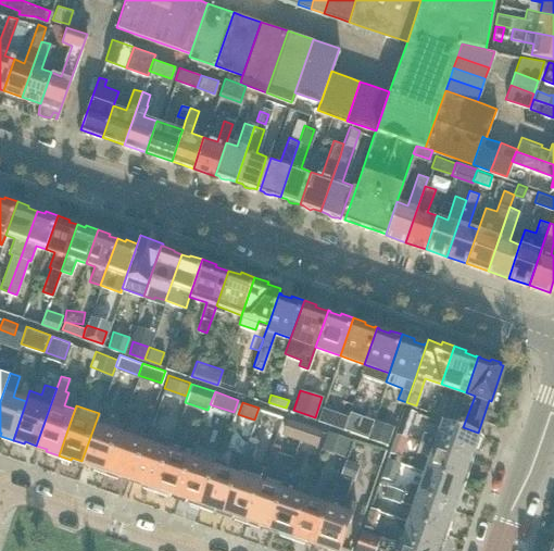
[(154,489),(167,451),(154,447),(167,411),(158,408),(131,478),(142,483),(142,485),(154,489)]
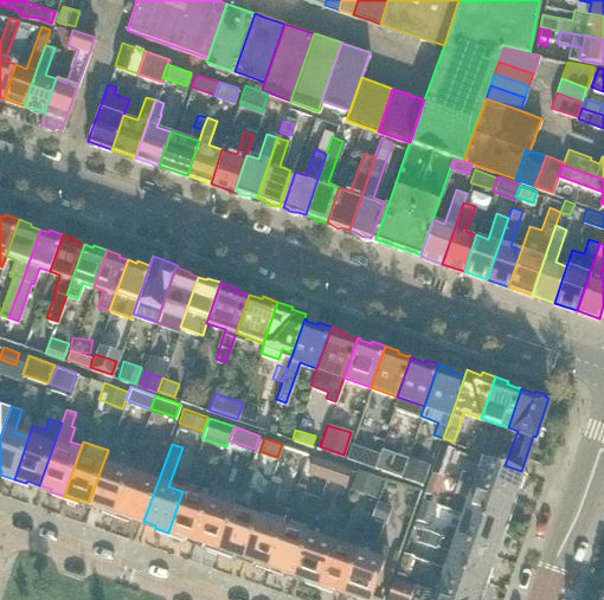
[(496,463),(501,449),(490,445),(486,459),(496,463)]
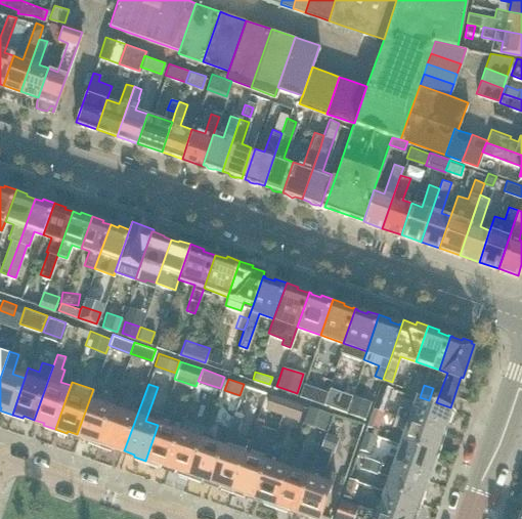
[(348,404),(351,393),(333,387),(329,399),(325,397),(323,402),(343,409),(345,403),(348,404)]
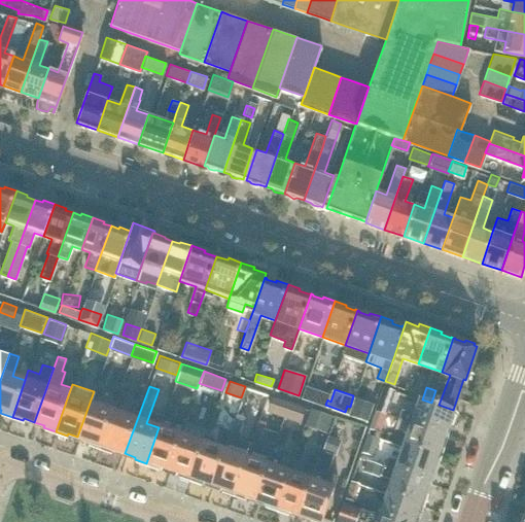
[(375,410),(385,413),(391,395),(381,391),(375,410)]
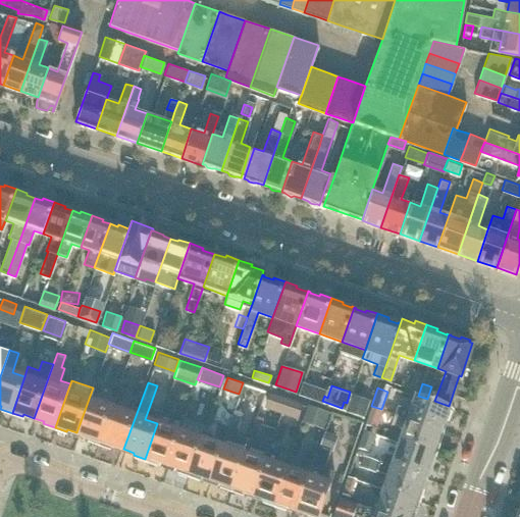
[(281,411),(287,397),(269,391),(264,405),(281,411)]
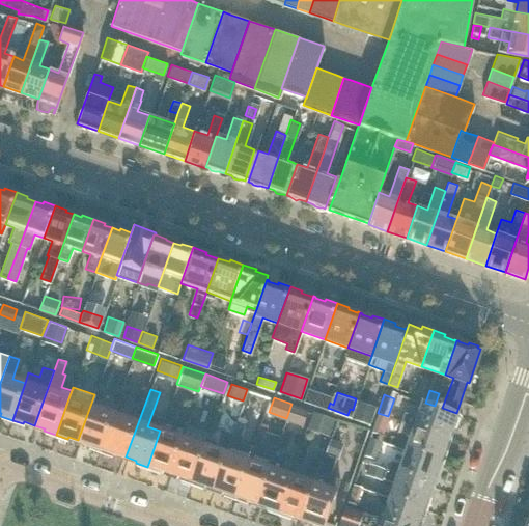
[(369,422),(376,405),(359,399),(353,416),(369,422)]
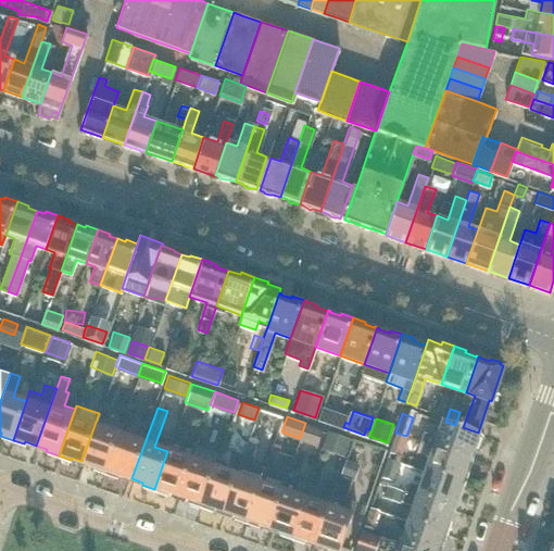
[(250,458),(251,455),(263,423),(254,420),(242,454),(242,455),(250,458)]
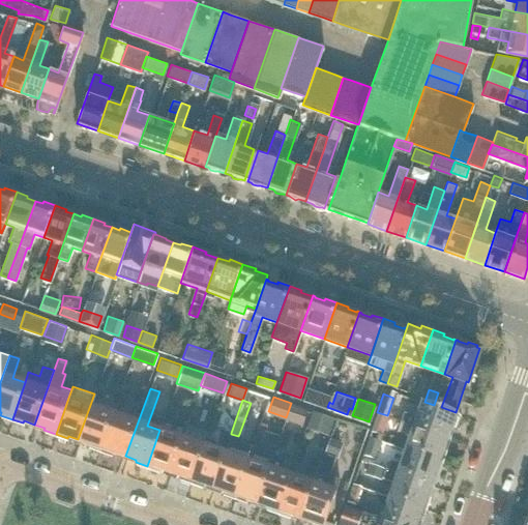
[(457,415),(455,414),(456,412),(441,407),(434,405),(424,402),(421,401),(417,415),(404,410),(400,419),(446,436),(450,425),(453,426),(457,415)]
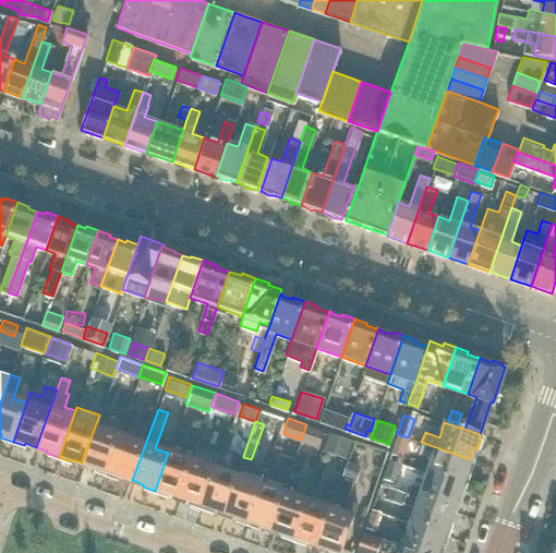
[(306,424),(301,440),(317,446),(323,430),(306,424)]
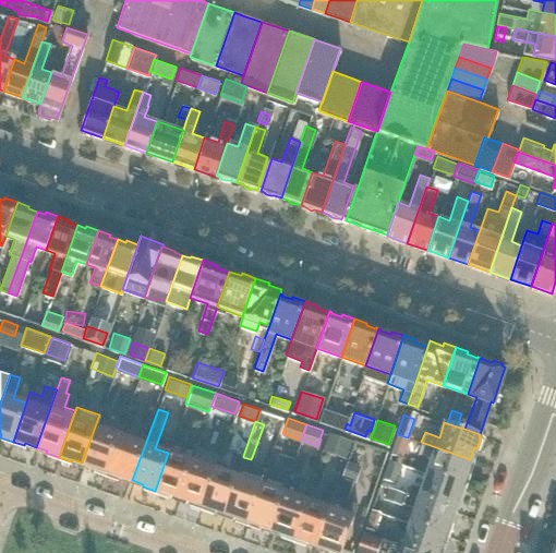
[(105,473),(118,435),(95,427),(82,463),(94,467),(93,469),(105,473)]
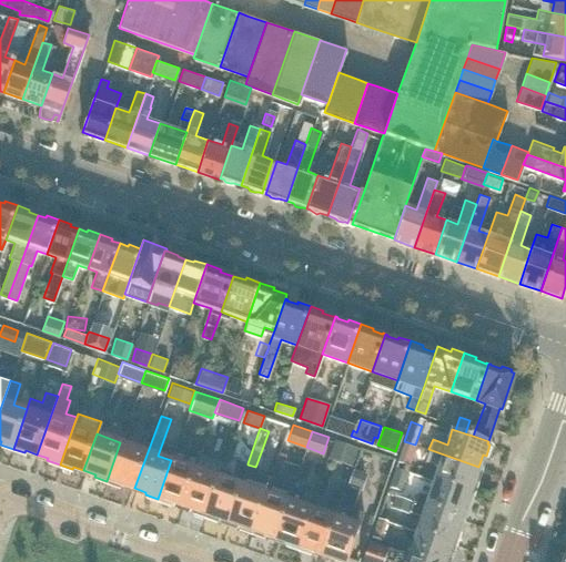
[(351,463),(357,446),(334,437),(327,456),(351,463)]
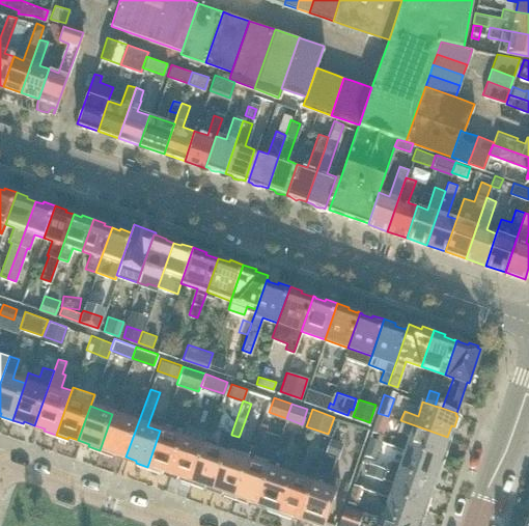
[(169,472),(182,438),(190,413),(179,410),(176,419),(165,415),(160,431),(147,467),(159,471),(160,469),(169,472)]
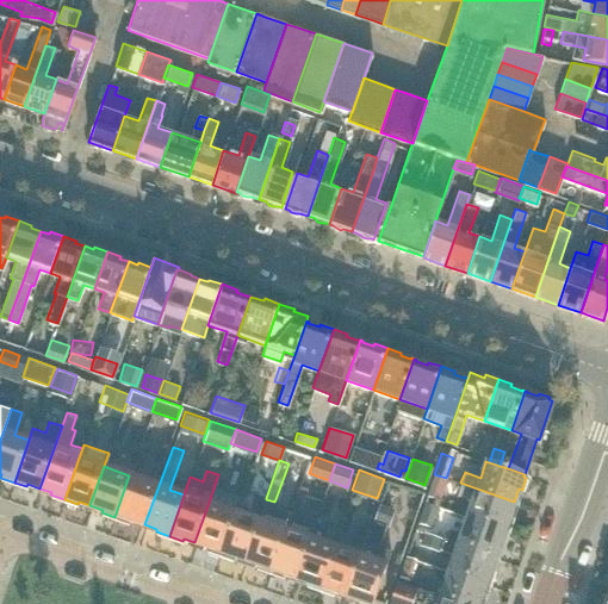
[(439,497),(446,478),(434,474),(427,493),(439,497)]
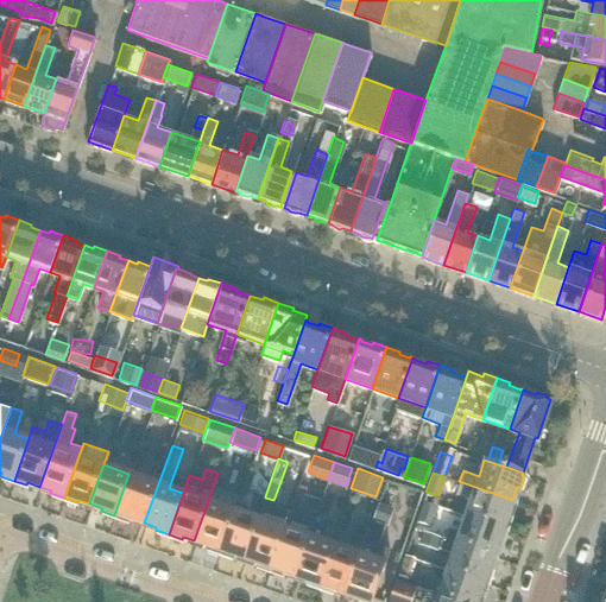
[(140,521),(153,482),(128,474),(114,515),(127,520),(128,518),(140,521)]
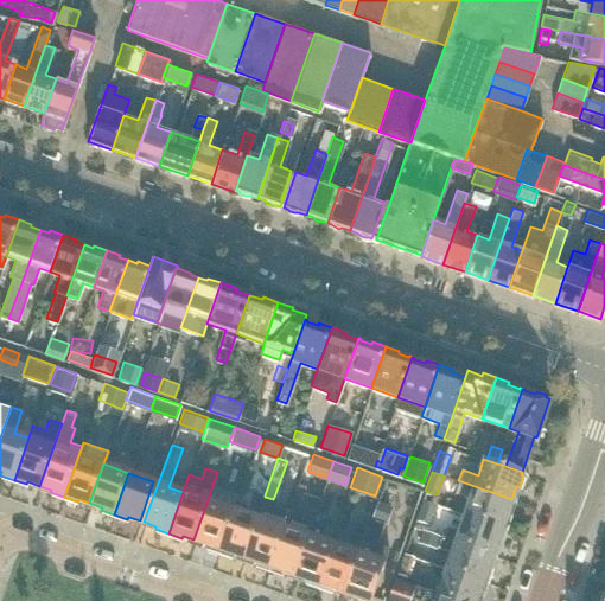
[(505,526),(510,513),(508,512),(511,499),(458,480),(456,491),(471,496),(465,512),(505,526)]
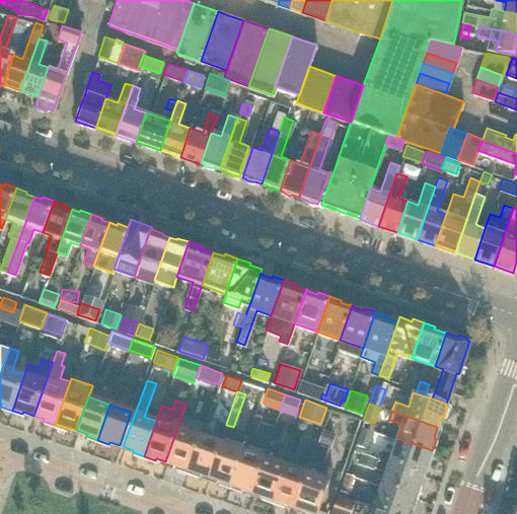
[(226,425),(226,424),(217,421),(210,439),(199,435),(186,471),(198,475),(199,472),(208,476),(226,425)]
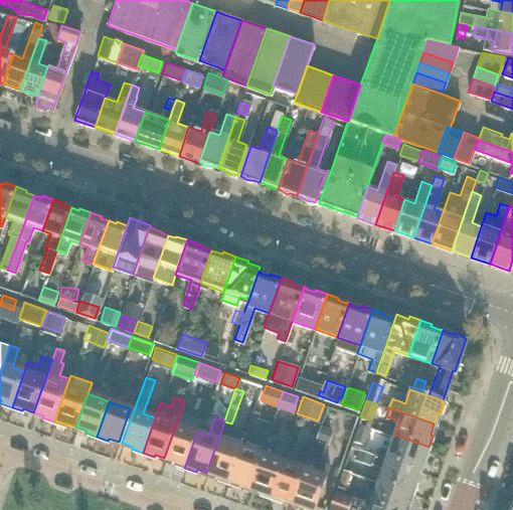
[(231,423),(224,421),(206,473),(217,476),(216,478),(227,482),(239,447),(244,432),(234,428),(236,422),(232,421),(231,423)]
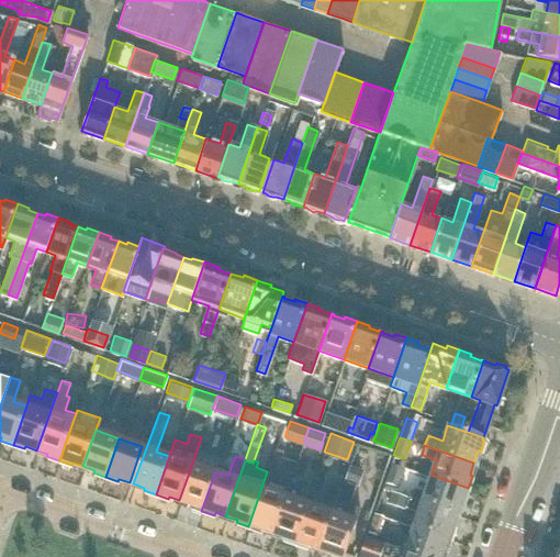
[(396,483),(403,466),(391,461),(385,480),(396,483)]
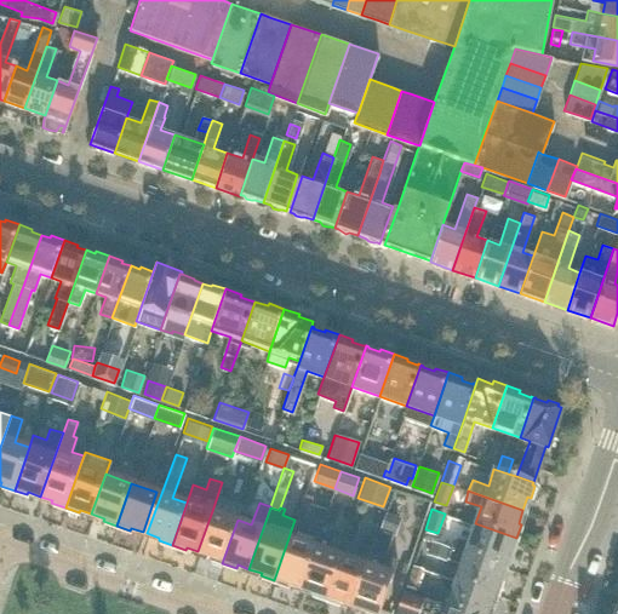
[(377,613),(396,560),(384,555),(399,515),(384,510),(377,529),(375,537),(365,564),(352,604),(377,613)]
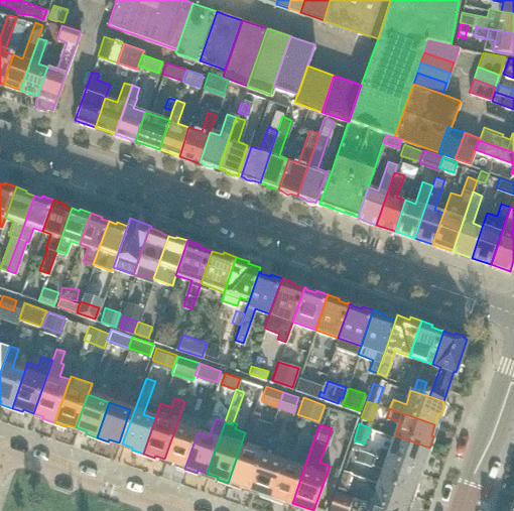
[(184,469),(198,432),(176,425),(164,459),(174,462),(173,465),(184,469)]
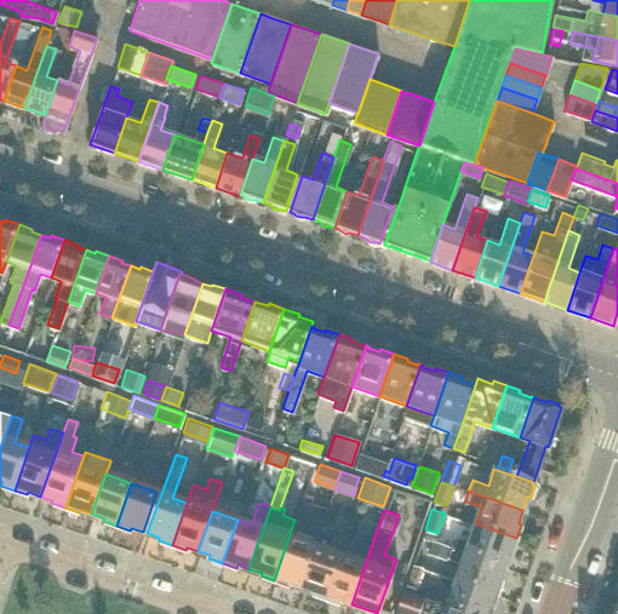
[(511,552),(516,538),(475,523),(469,540),(453,535),(450,546),(504,564),(509,551),(511,552)]
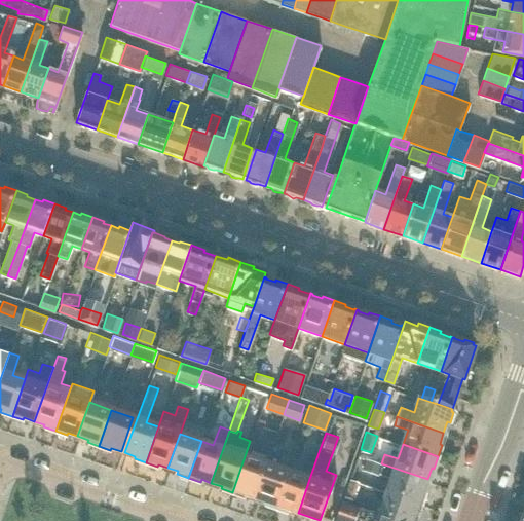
[(255,497),(271,450),(262,447),(258,461),(245,456),(232,492),(244,496),(245,494),(255,497)]
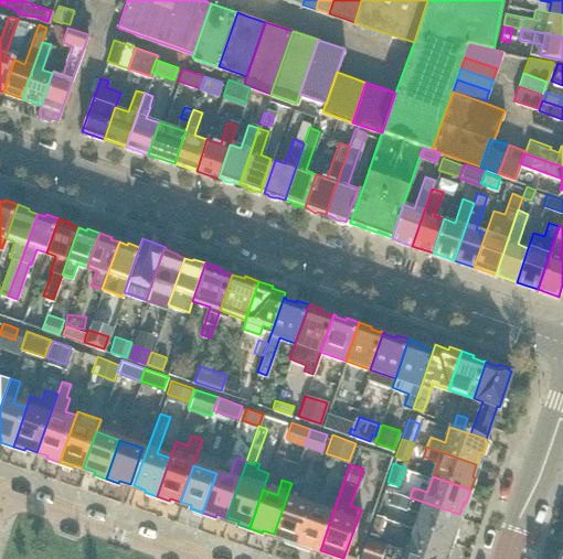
[(296,545),(309,506),(295,501),(300,486),(291,483),(274,534),(285,538),(284,540),(296,545)]
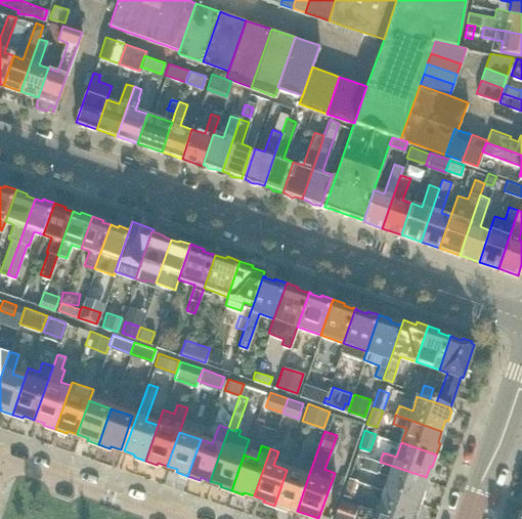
[(308,477),(316,453),(306,450),(298,474),(287,470),(274,506),(286,510),(287,508),(297,511),(308,477)]
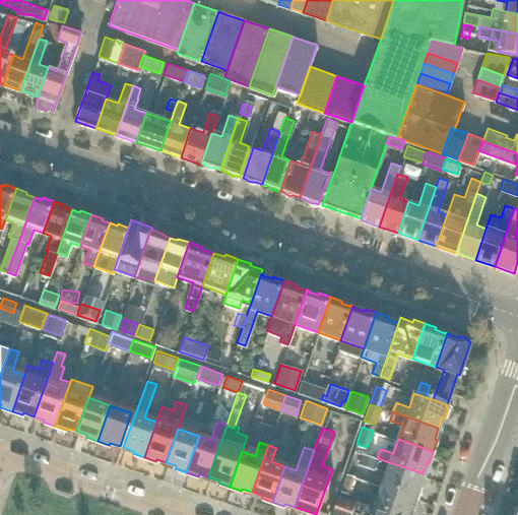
[(416,498),(421,486),(418,485),(423,473),(377,458),(374,467),(387,471),(382,486),(416,498)]
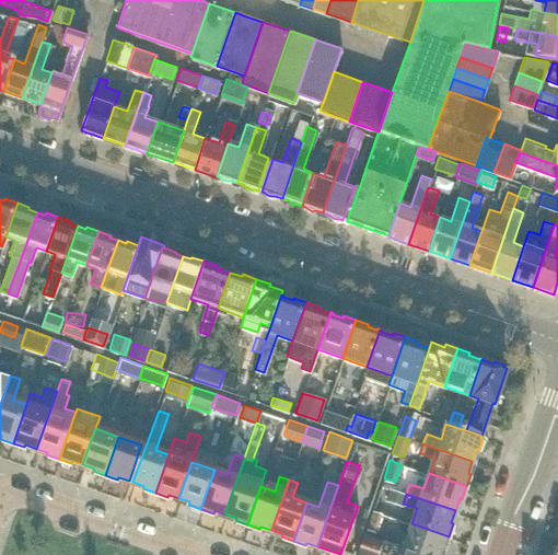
[(374,531),(381,512),(372,509),(365,528),(374,531)]
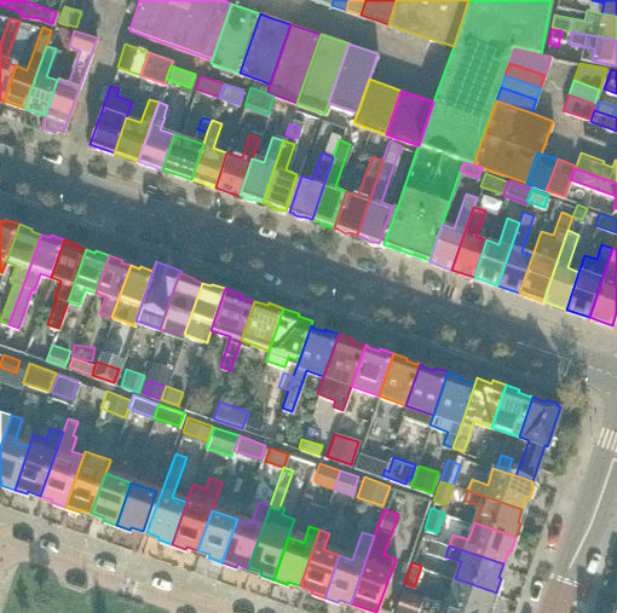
[(491,606),(496,593),(455,578),(449,596),(436,591),(432,600),(438,602),(445,605),(468,612),(485,612),(489,605),(491,606)]
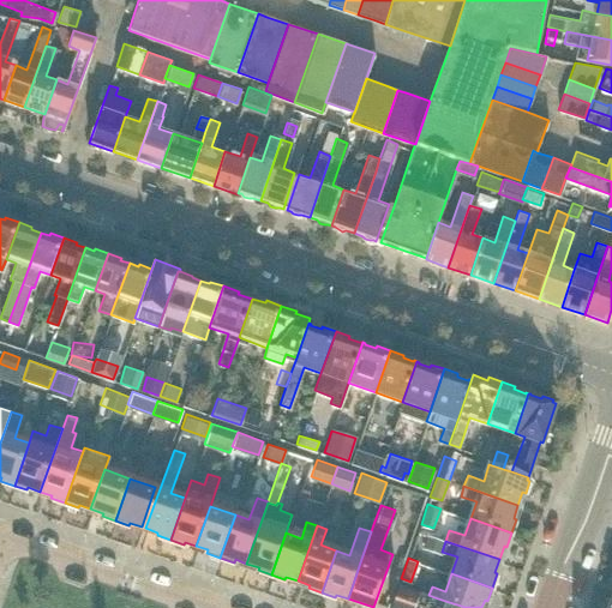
[(429,595),(432,587),(418,582),(414,590),(420,593),(429,595)]
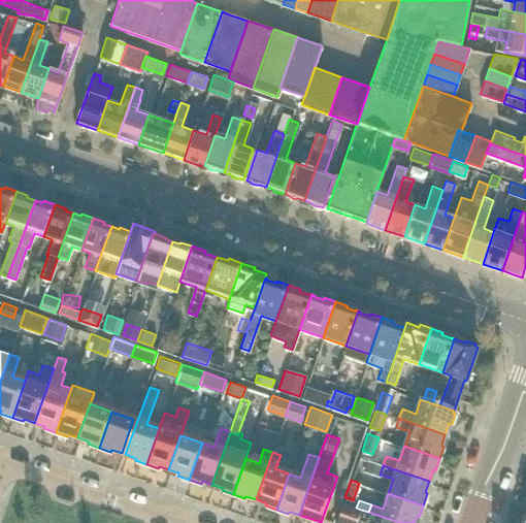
[(356,522),(361,510),(356,508),(343,503),(336,522),(356,522)]
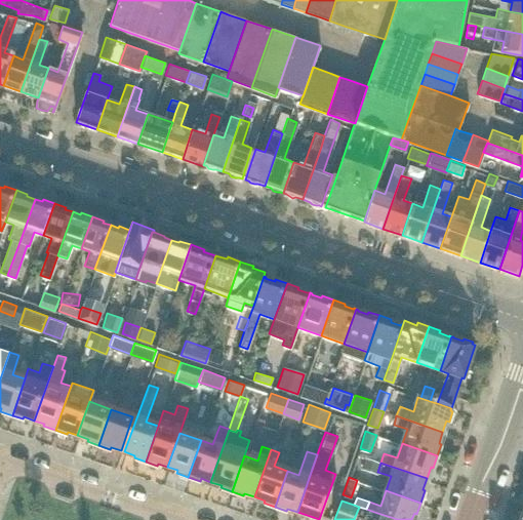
[(397,519),(377,513),(371,511),(368,519),(397,519)]
